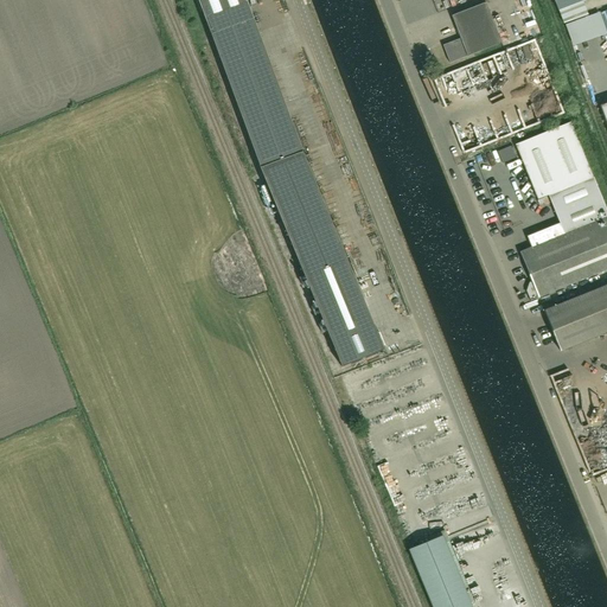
[(246,0),(198,0),(260,167),(342,366),(383,349),(302,152),(246,0)]
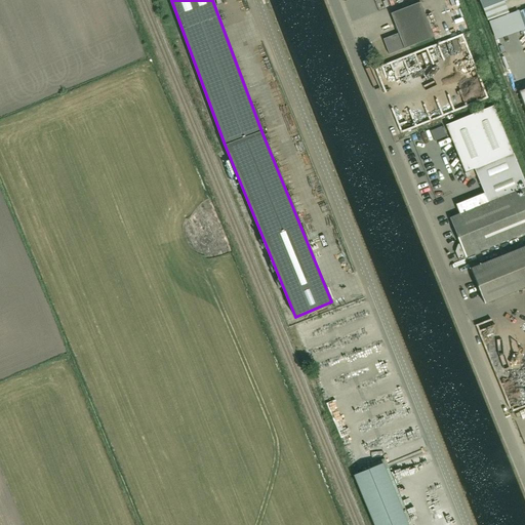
[(479,0),(483,9),(507,0),(479,0)]
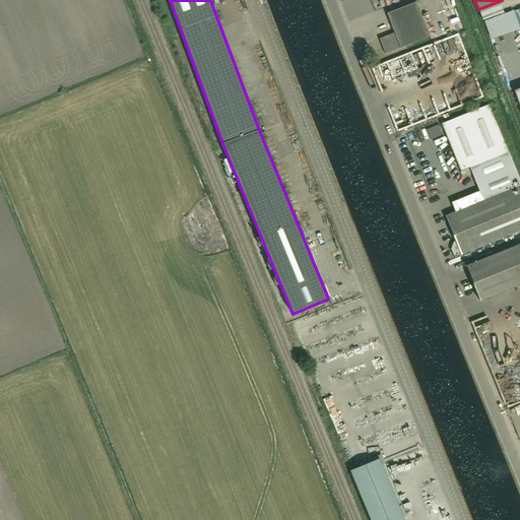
[(416,2),(387,13),(394,34),(380,40),(385,54),(430,37),(416,2)]
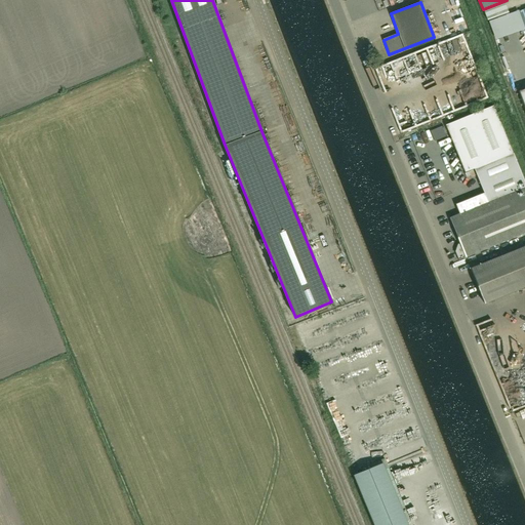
[(474,169),(484,193),(456,205),(459,214),(449,218),(459,243),(457,244),(454,251),(458,260),(524,233),(524,182),(513,153),(493,105),(445,124),(465,173),(474,169)]
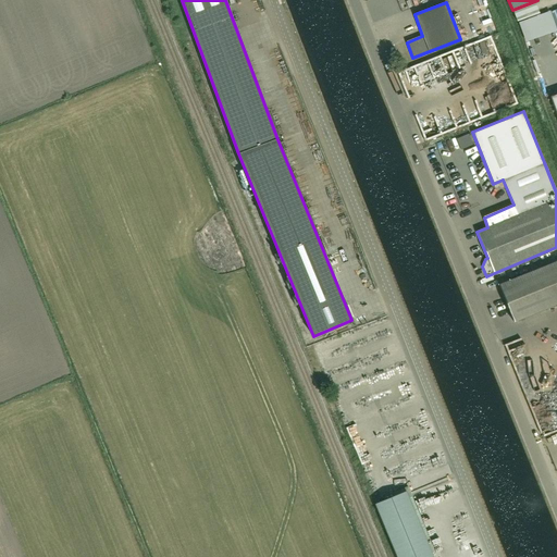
[(556,261),(498,285),(514,322),(556,304),(556,261)]
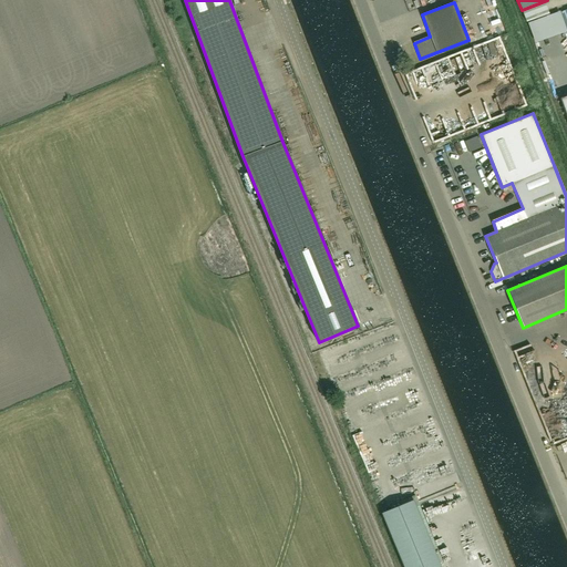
[(552,413),(566,406),(566,383),(544,393),(552,413)]
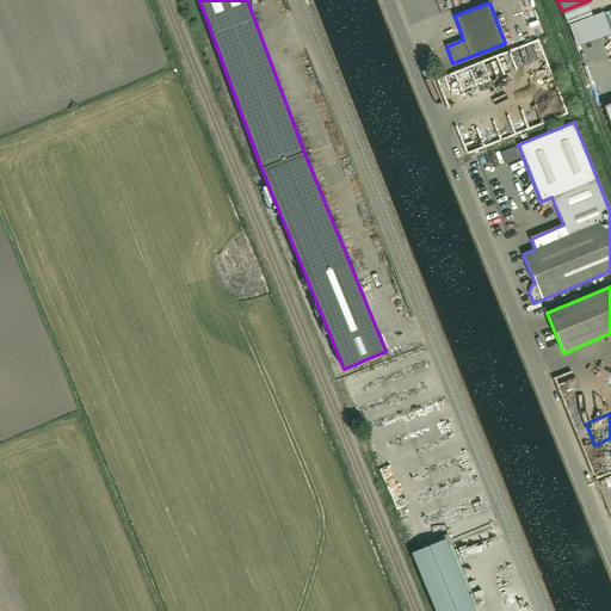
[(436,610),(474,610),(449,547),(452,544),(448,534),(431,541),(433,544),(412,553),(436,610)]
